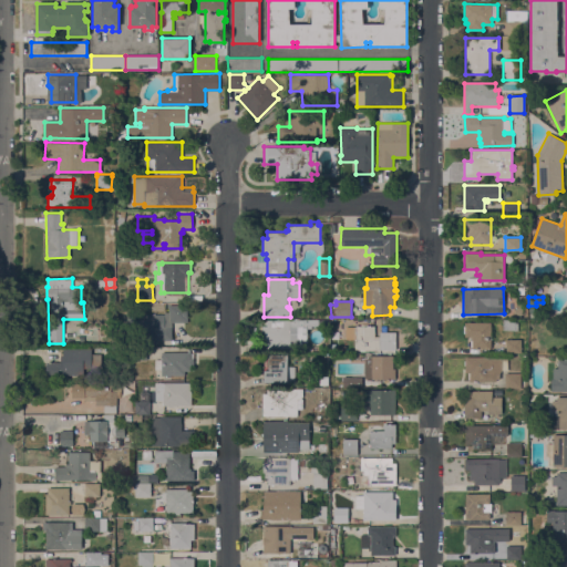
[(187,305),(187,322),(172,322),(172,340),(151,340),(151,334),(136,334),(136,315),(164,315),(164,312),(168,312),(168,305),(187,305)]
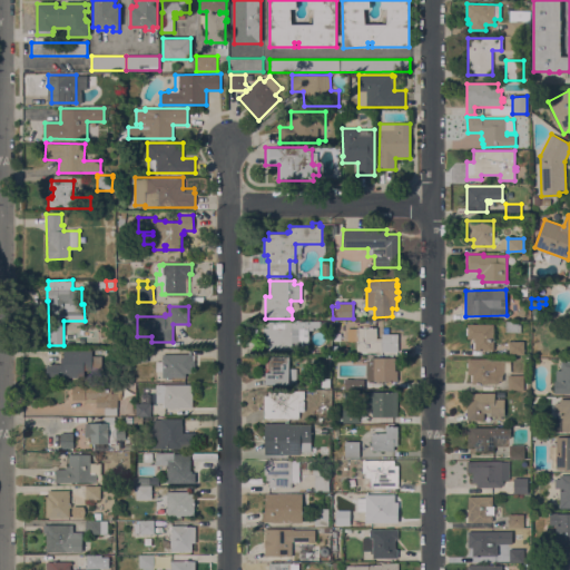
[(292,322),(292,323),(300,323),(300,332),(305,332),(305,342),(300,342),(300,341),(292,341),(292,350),(268,350),(268,343),(264,343),(264,327),(268,327),(268,322),(292,322)]
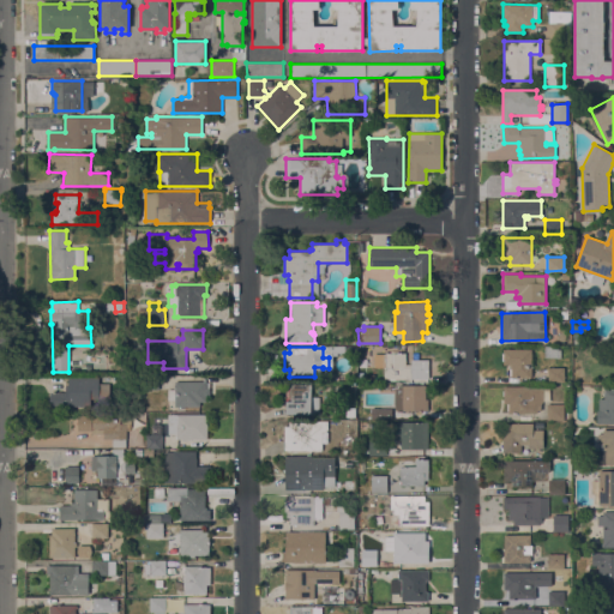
[(343,347),(344,353),(337,353),(337,355),(336,355),(336,356),(331,356),(331,355),(329,355),(329,347),(343,347)]
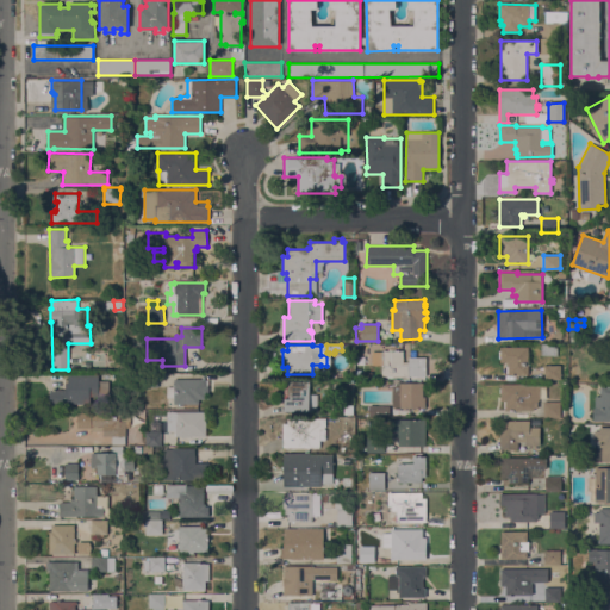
[(541,355),(541,346),(555,346),(555,347),(558,347),(558,355),(541,355)]
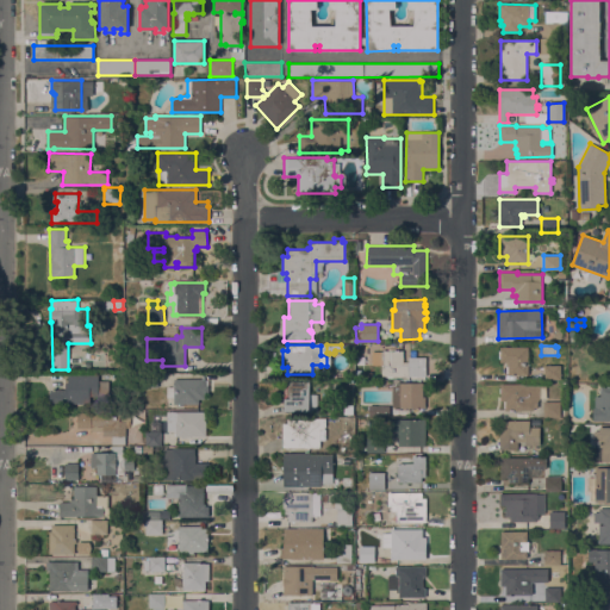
[(528,347),(528,353),(530,353),(530,356),(528,356),(528,369),(530,369),(530,372),(528,372),(528,375),(504,375),(504,363),(499,363),(499,347),(528,347)]
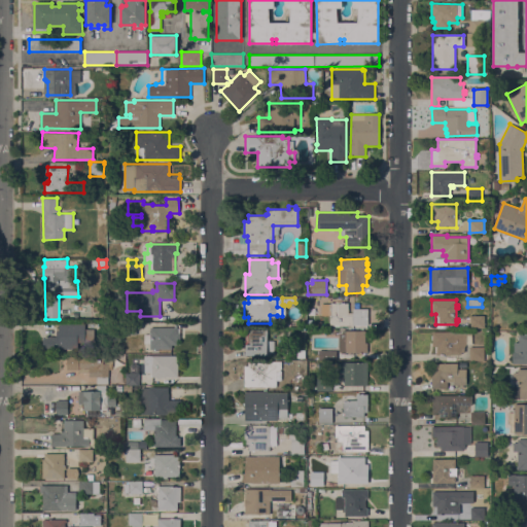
[(329,325),(329,315),(321,315),(321,304),(354,303),(355,313),(367,313),(367,325),(329,325)]
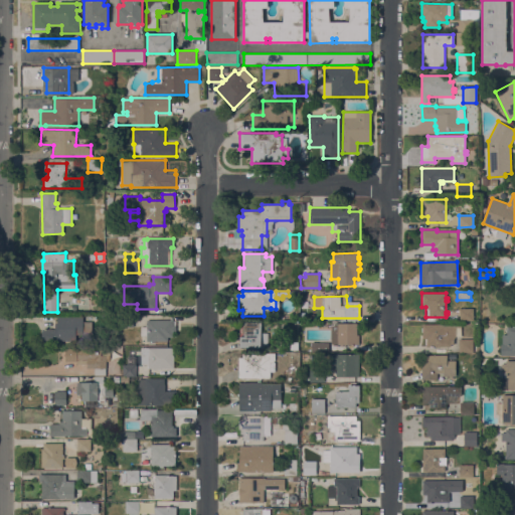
[(474,308),(474,321),(460,321),(460,308),(474,308)]
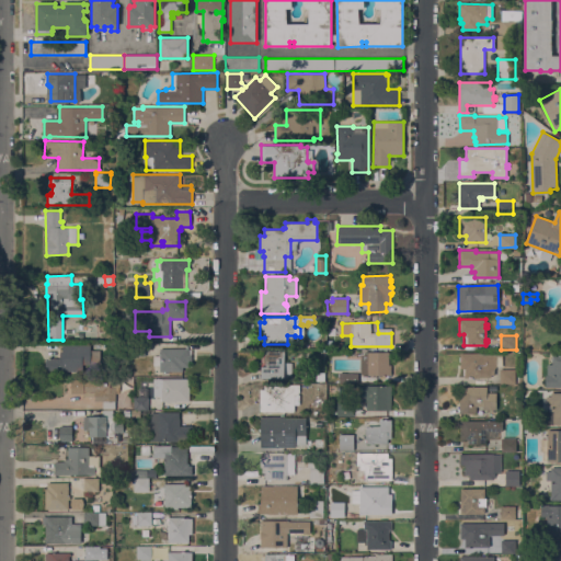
[(130,356),(130,344),(145,344),(145,356),(130,356)]
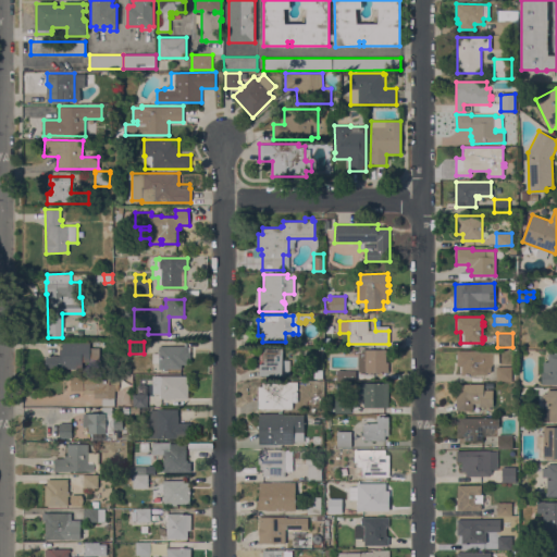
[(82,368),(62,369),(62,370),(46,371),(46,356),(60,356),(60,349),(62,349),(62,343),(89,343),(89,347),(99,347),(99,361),(89,361),(89,362),(82,362),(82,368)]
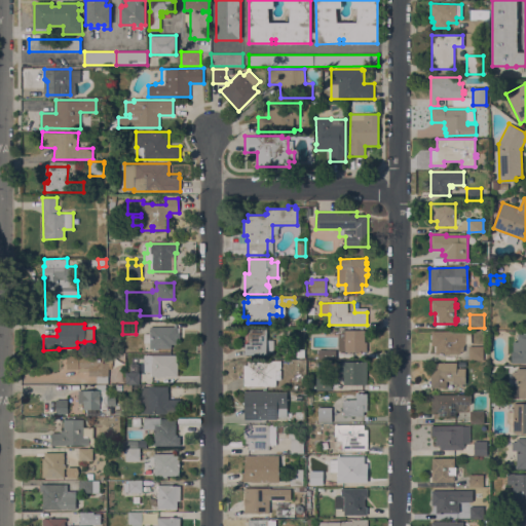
[(177,327),(177,333),(180,333),(180,339),(177,339),(177,344),(172,344),(172,348),(158,348),(158,349),(154,349),(154,348),(150,348),(150,345),(144,345),(144,334),(150,334),(150,327),(177,327)]
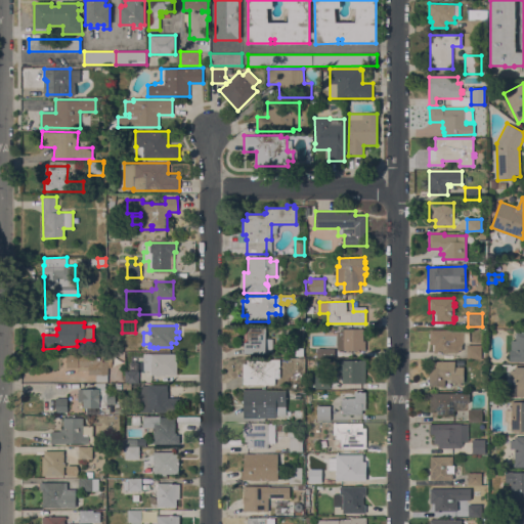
[(244,328),(265,328),(265,339),(272,339),(272,352),(245,353),(244,328)]
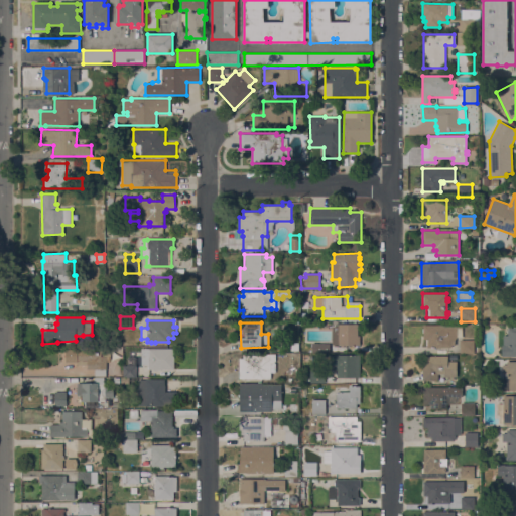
[(339,345),(332,345),(332,325),(334,325),(334,323),(338,323),(338,324),(358,324),(358,336),(360,336),(360,345),(339,345)]
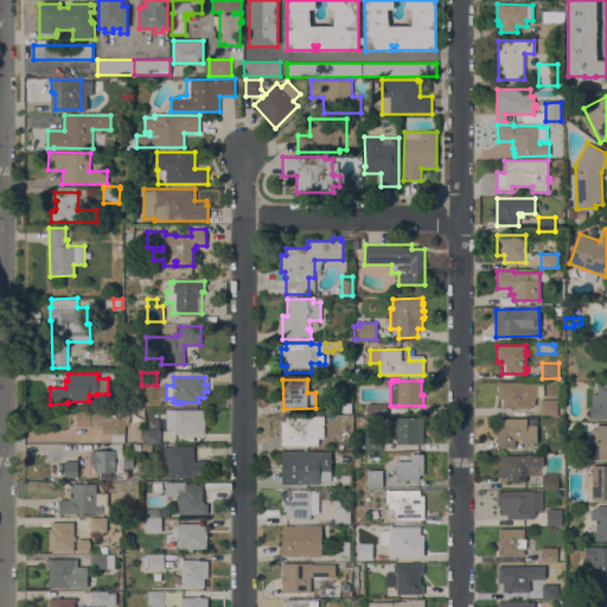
[(503,409),(503,398),(498,398),(498,382),(525,382),(525,383),(537,383),(537,384),(543,384),(543,396),(537,396),(535,400),(535,406),(531,406),(531,408),(503,409)]
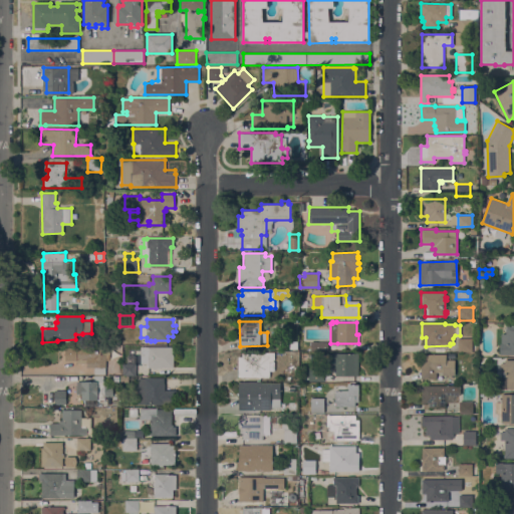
[(513,354),(501,354),(501,330),(507,330),(507,325),(513,325),(513,354)]
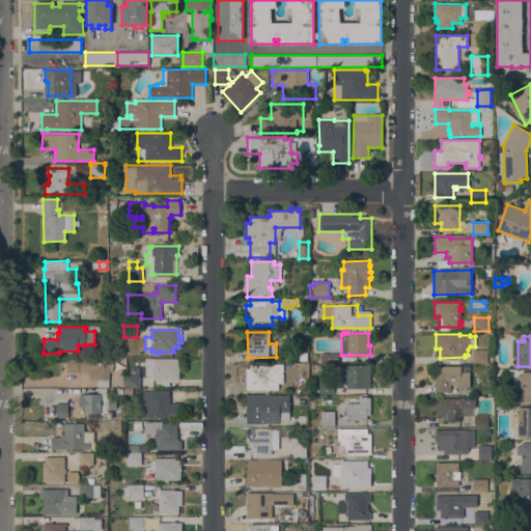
[(487,350),(487,363),(473,363),(473,350),(487,350)]
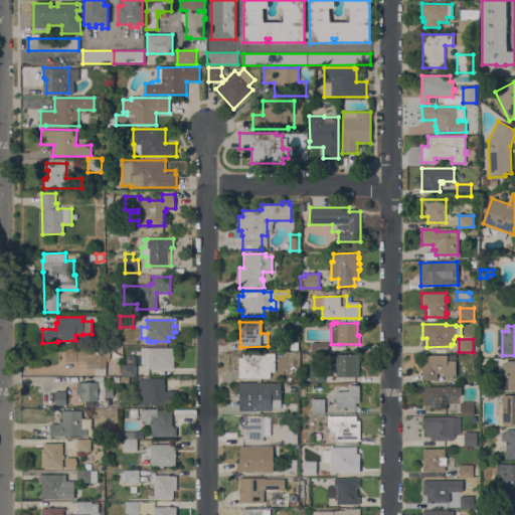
[(298,349),(291,350),(290,342),(298,342),(298,349)]
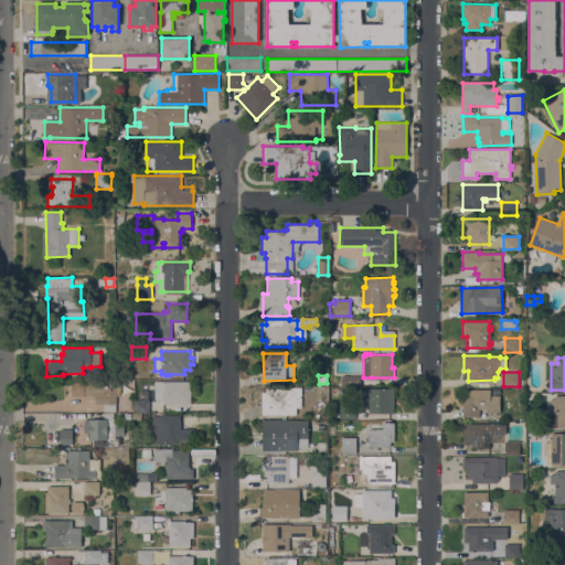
[(361,375),(361,385),(342,385),(342,375),(361,375)]
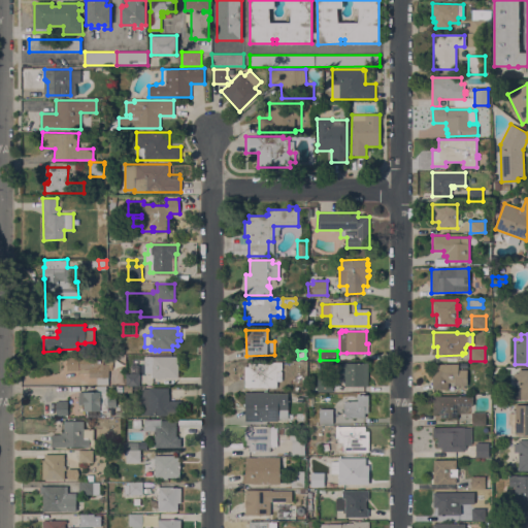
[(178,356),(178,377),(161,377),(161,378),(157,378),(157,377),(152,377),(152,373),(144,373),(144,364),(144,356),(178,356)]
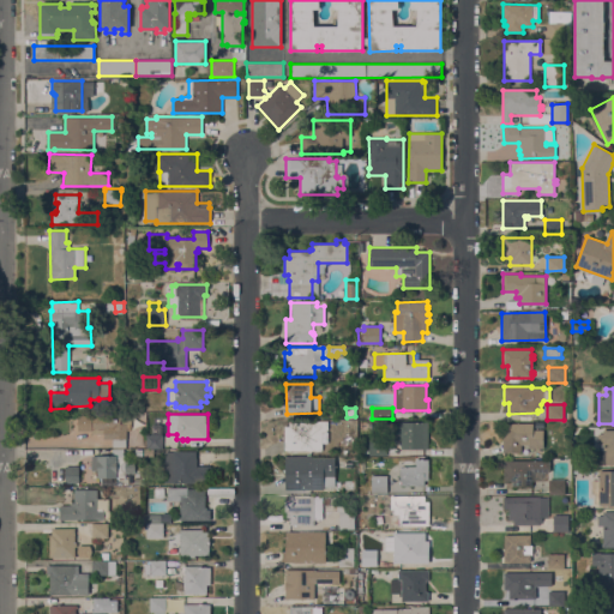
[(91,415),(91,416),(120,416),(120,419),(131,417),(131,429),(126,429),(126,439),(126,447),(113,447),(113,439),(103,439),(103,433),(91,434),(91,431),(78,431),(78,415),(91,415)]
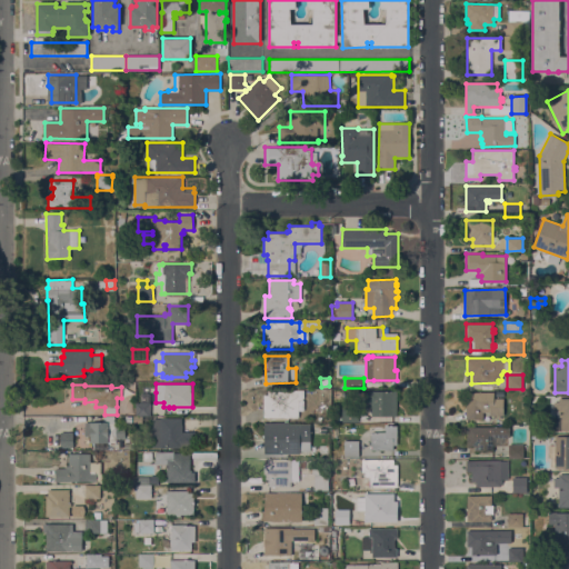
[(303,390),(303,398),(302,398),(302,400),(303,400),(303,410),(299,410),(299,417),(295,417),(295,420),(291,420),(291,417),(263,417),(263,390),(303,390)]
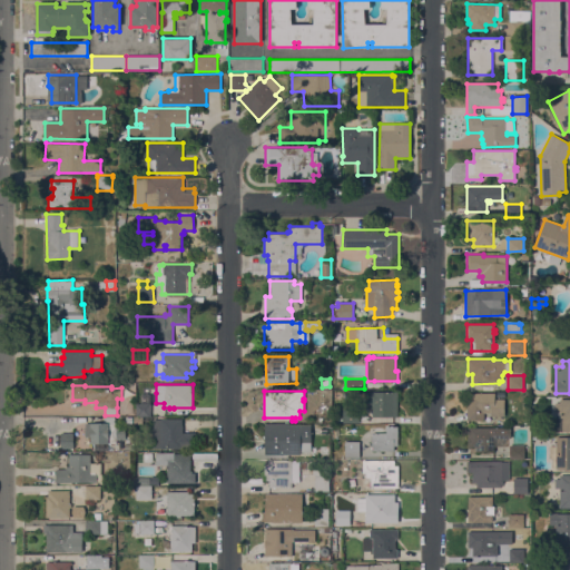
[(397,392),(397,416),(372,416),(372,408),(370,408),(370,403),(362,403),(362,392),(397,392)]
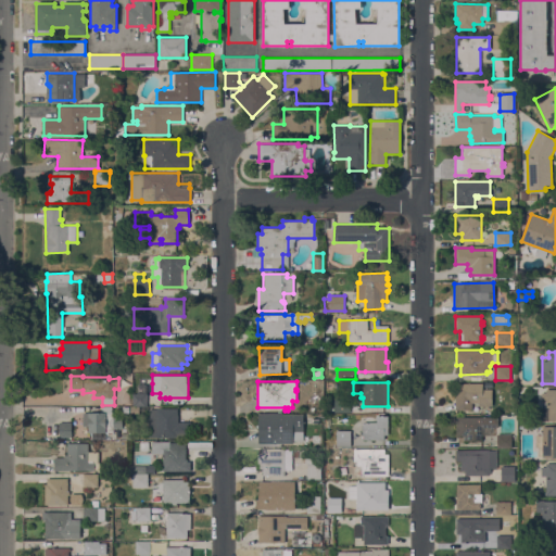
[(479,406),(479,402),(472,403),(472,409),(455,409),(455,383),(482,383),(482,390),(492,389),(492,406),(481,406),(479,406)]
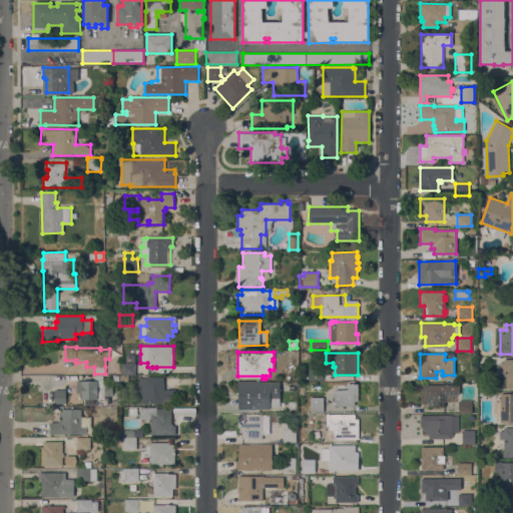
[(512,388),(496,388),(496,377),(502,376),(501,371),(499,371),(499,359),(512,359),(512,388)]
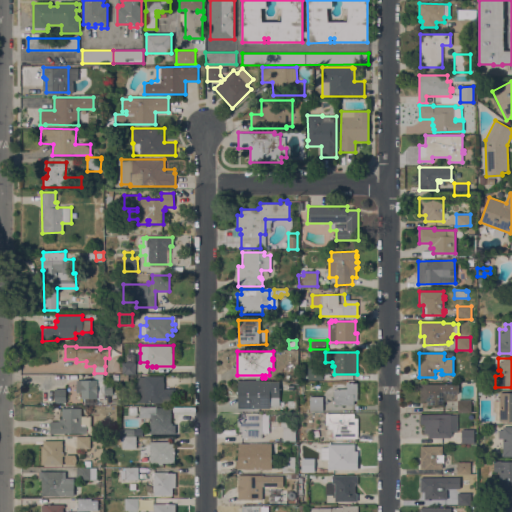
[(122,375),(122,362),(135,362),(135,374),(128,374),(128,375),(122,375)]
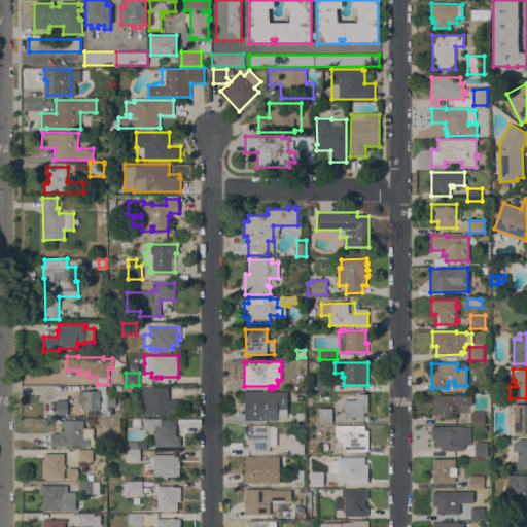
[(331,378),(331,391),(317,391),(317,378),(331,378)]
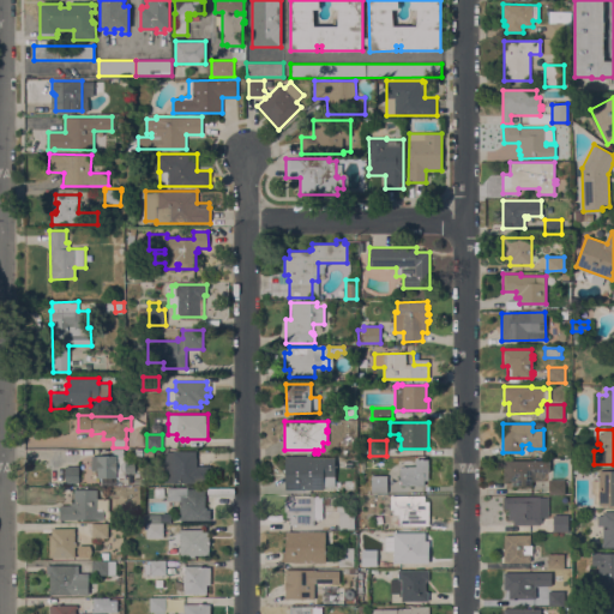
[(124,456),(125,456),(125,462),(134,462),(134,470),(125,470),(125,477),(97,477),(97,470),(91,470),(91,455),(112,455),(112,450),(112,449),(124,449),(124,450),(124,456)]
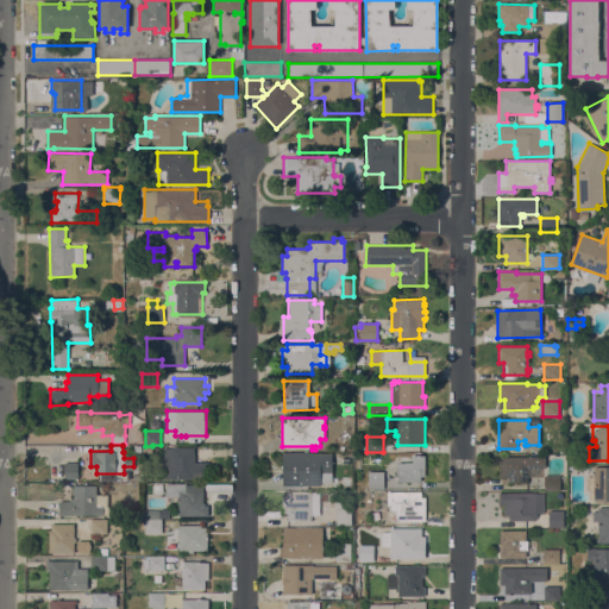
[(163,449),(171,449),(171,447),(194,447),(195,454),(195,462),(209,462),(209,478),(163,479),(163,449)]
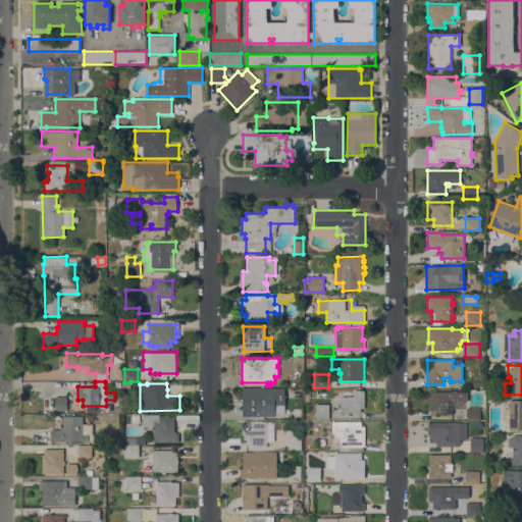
[(265,387),(265,388),(284,388),(284,413),(275,413),(275,416),(243,416),(242,387),(265,387)]
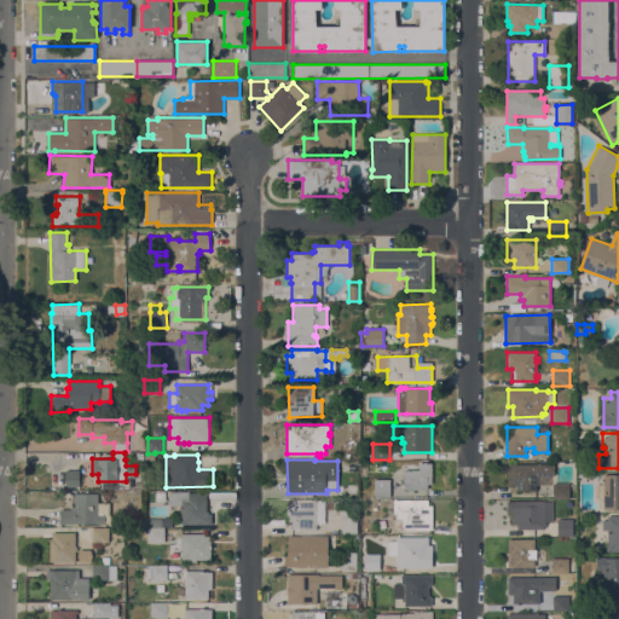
[(404,470),(420,470),(420,464),(432,463),(432,484),(428,484),(428,490),(404,490),(404,470)]
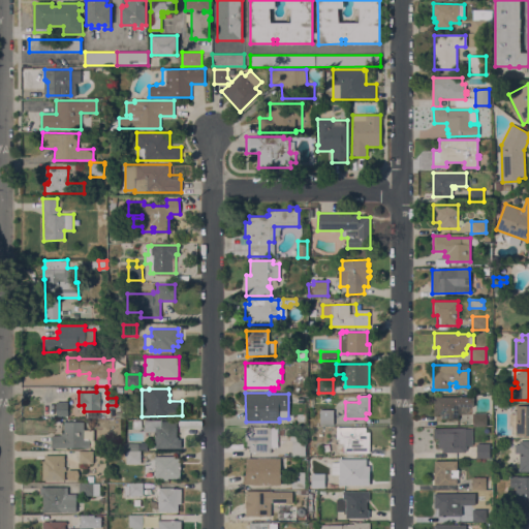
[(459,406),(459,419),(441,419),(441,414),(434,414),(434,397),(473,397),(473,406),(459,406)]
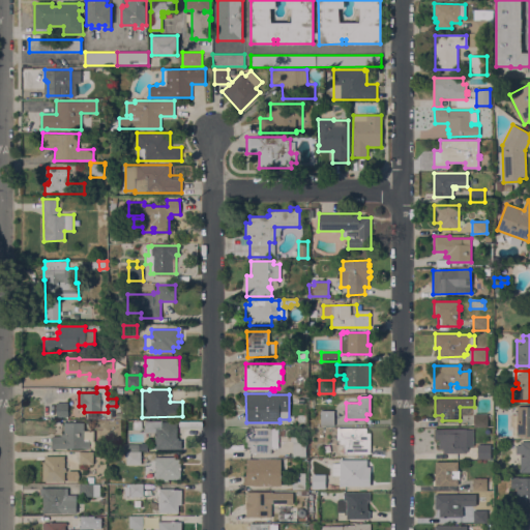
[(68,403),(68,416),(56,416),(56,402),(68,403)]
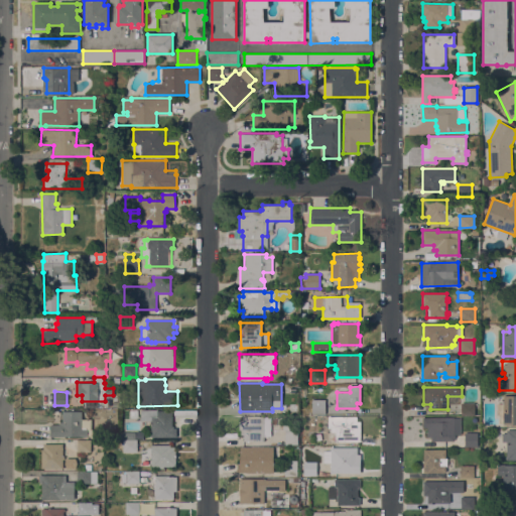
[(500,415),(497,415),(497,403),(503,403),(503,396),(515,395),(515,423),(503,424),(500,424),(500,415)]
